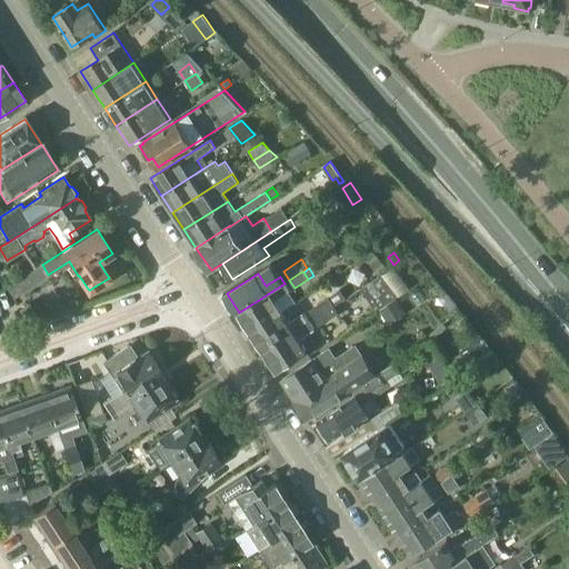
[(387,305),(398,297),(398,296),(382,275),(372,281),(387,305)]
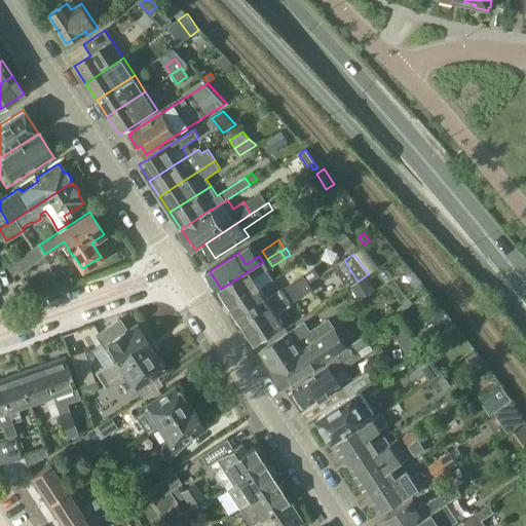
[(15,273),(30,264),(24,255),(9,264),(15,273)]
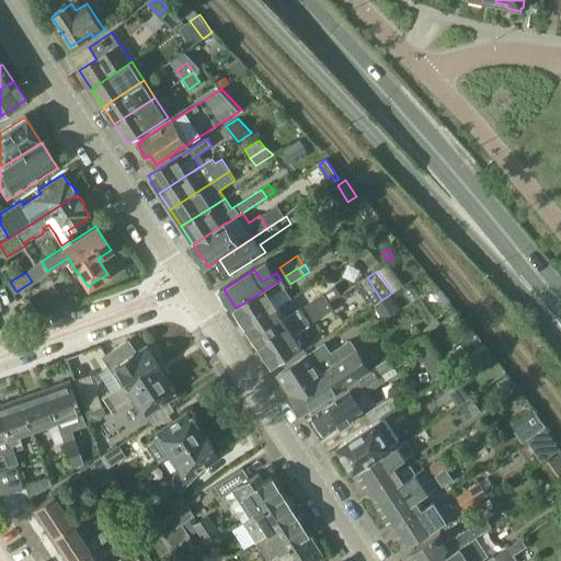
[(287,288),(281,279),(236,308),(248,327),(277,307),(292,298),(286,288),(287,288)]
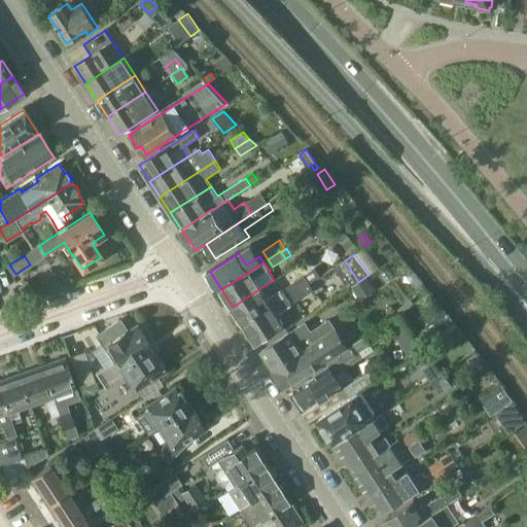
[(290,294),(309,283),(309,284),(320,276),(315,268),(286,287),(290,294)]
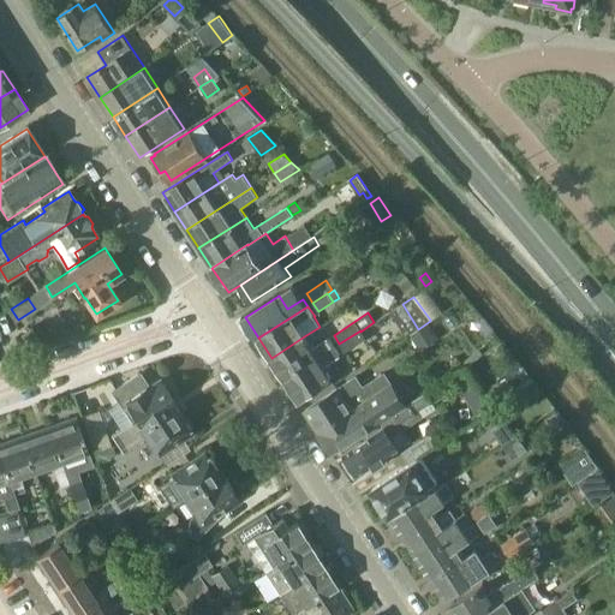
[(428,323),(410,335),(421,350),(439,338),(433,329),(428,323)]
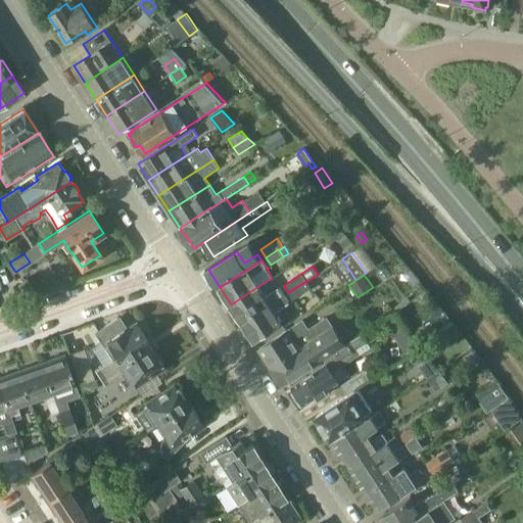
[(312,288),(306,282),(306,281),(288,292),(293,299),(312,288)]
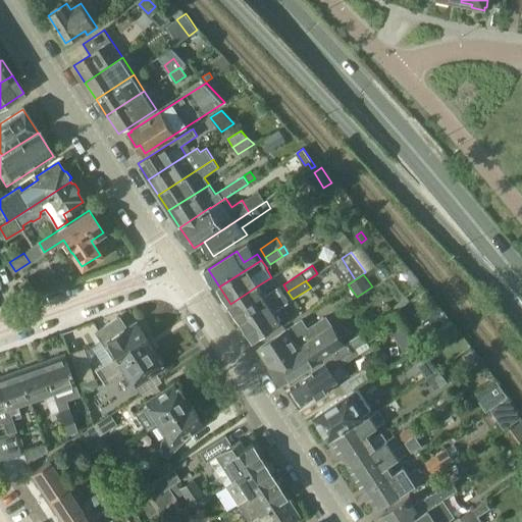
[(265,296),(258,285),(230,304),(242,321),(283,295),(279,288),(265,296)]
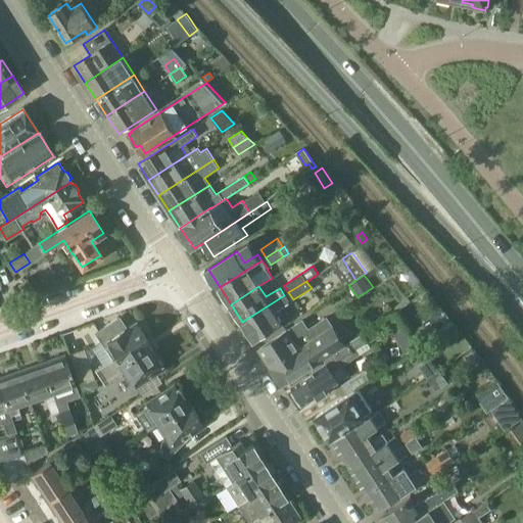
[(283,323),(275,312),(289,302),(284,295),(242,322),(254,341),(283,323)]
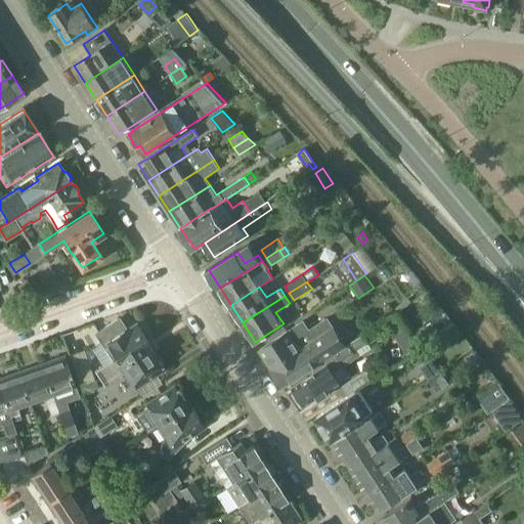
[(303,321),(260,349),(271,367),(281,384),(284,387),(291,382),(346,345),(328,316),(319,322),(309,329),(303,321)]
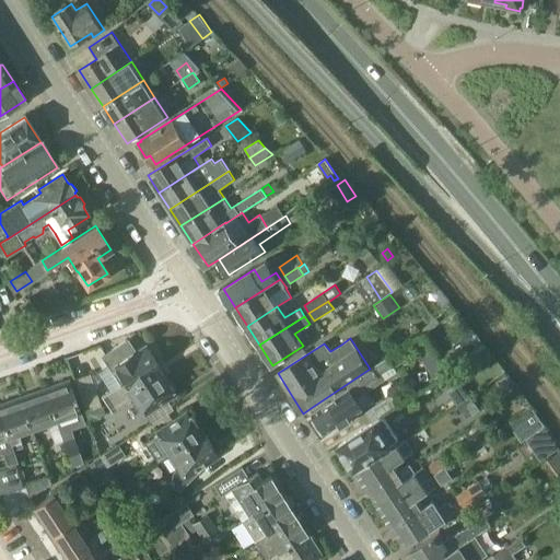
[(106,403),(158,370),(162,366),(146,343),(136,350),(128,339),(101,357),(119,384),(101,396),(106,403)]
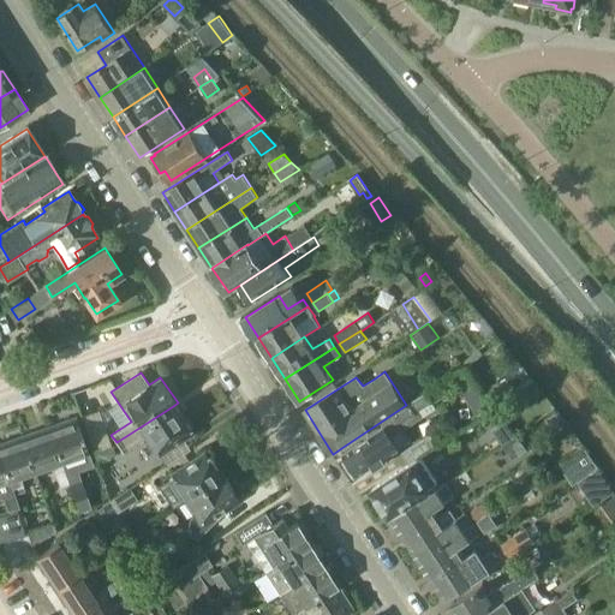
[(507,377),(483,390),(497,408),(519,393),(515,388),(507,377)]
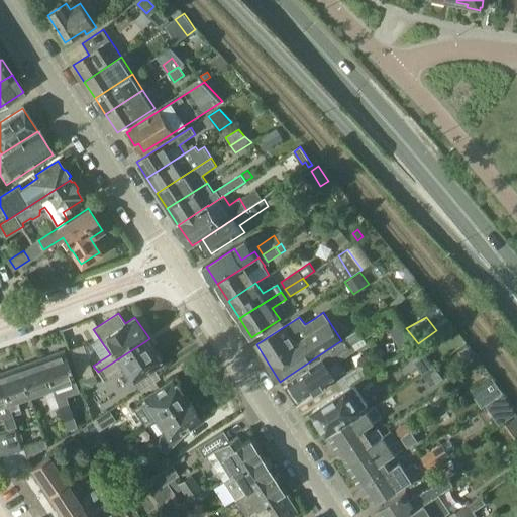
[(371,321),(358,329),(364,338),(365,339),(377,330),(372,321),(371,321)]
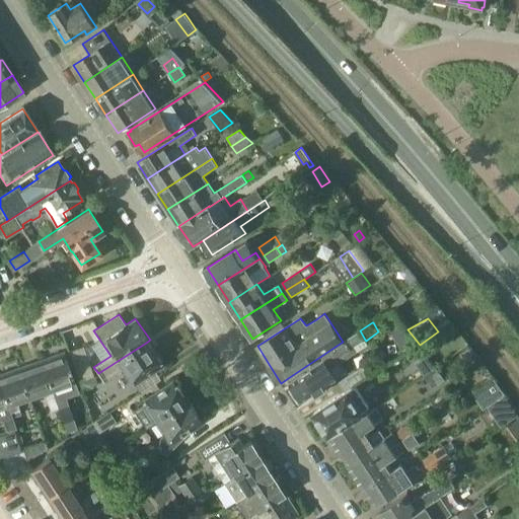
[(360,330),(349,338),(354,347),(365,340),(360,330)]
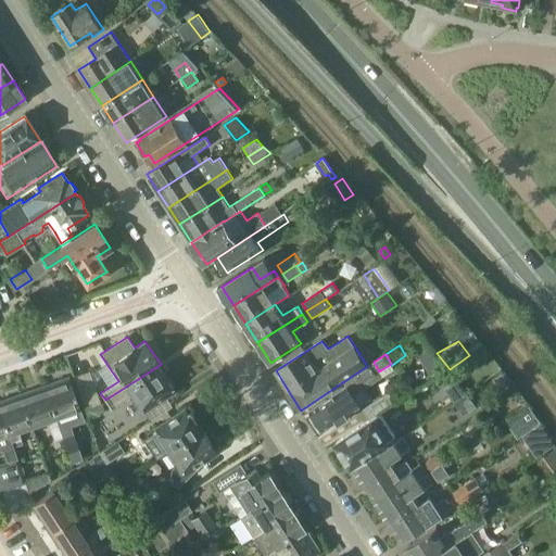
[(433,378),(447,369),(440,357),(426,367),(433,378)]
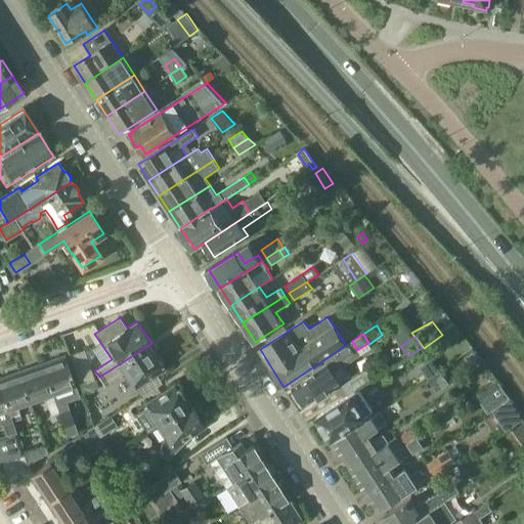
[(346,345),(291,382),(294,386),(293,386),(298,393),(297,396),(300,401),(304,402),(305,405),(318,397),(319,399),(329,393),(328,391),(350,377),(343,365),(360,354),(357,350),(352,341),(346,345)]
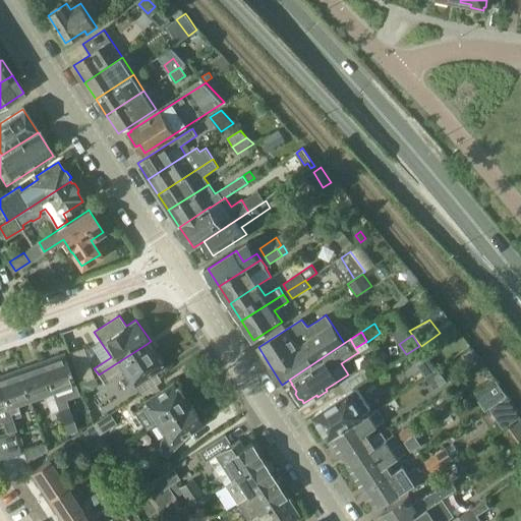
[(147,344),(99,374),(104,383),(123,370),(131,384),(165,361),(151,341),(147,344)]
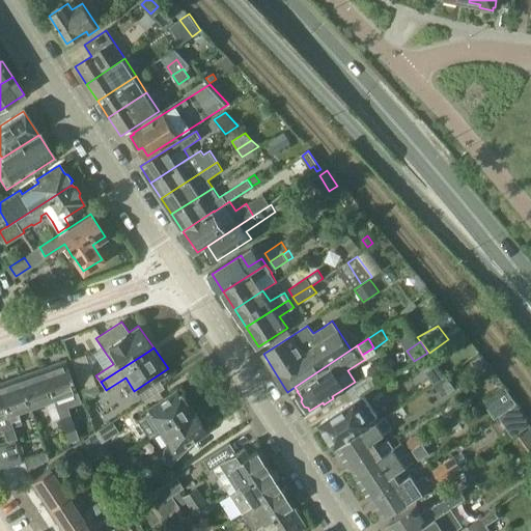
[(425,371),(432,383),(446,375),(430,354),(419,363),(419,366),(422,370),(425,371)]
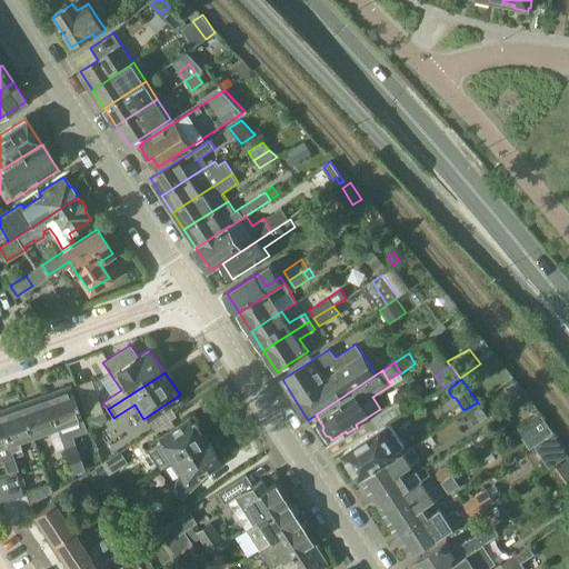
[(57,395),(46,399),(63,447),(73,476),(86,471),(76,442),(73,436),(86,431),(71,390),(68,391),(67,388),(56,392),(57,395)]
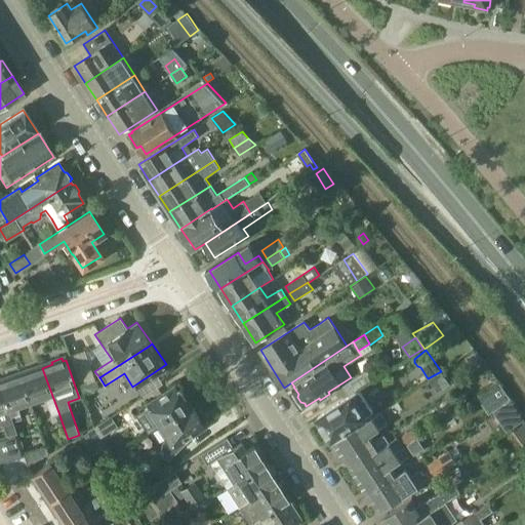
[(32,369),(19,373),(30,402),(44,397),(50,415),(58,412),(42,368),(33,371),(32,369)]
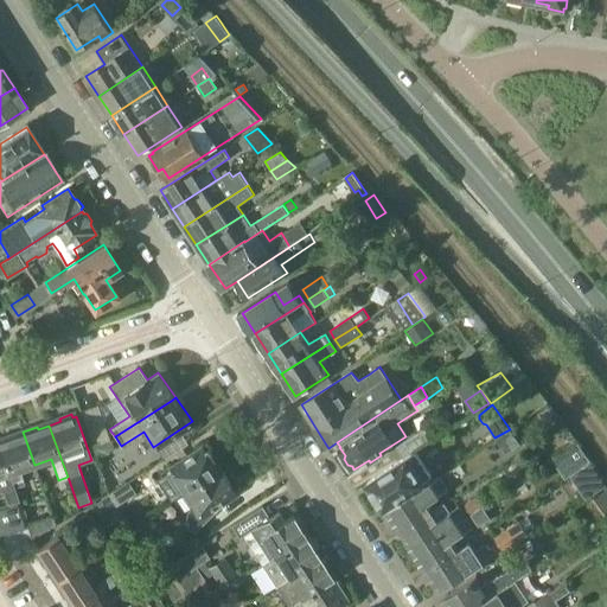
[(396,447),(404,458),(415,451),(415,452),(433,439),(425,428),(396,447)]
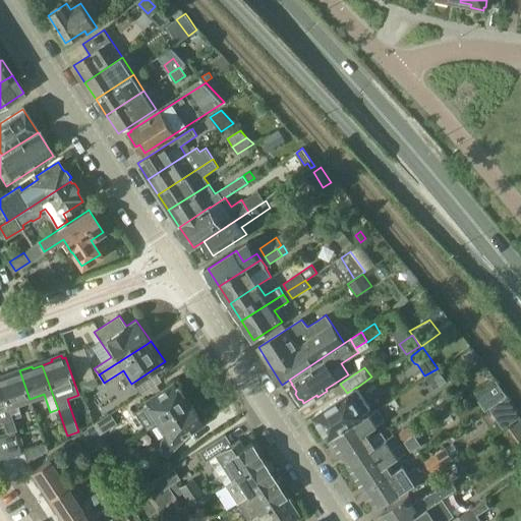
[(447,382),(438,368),(424,375),(435,390),(447,382)]
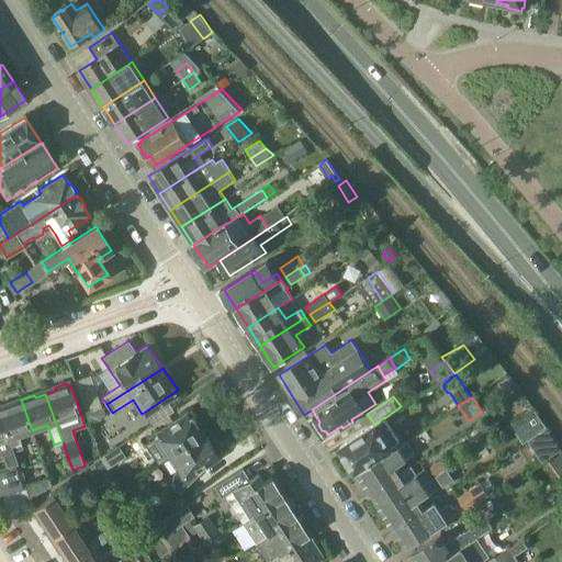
[(32,430),(21,400),(7,404),(8,407),(0,409),(0,416),(9,442),(12,451),(22,448),(18,436),(19,436),(32,430)]
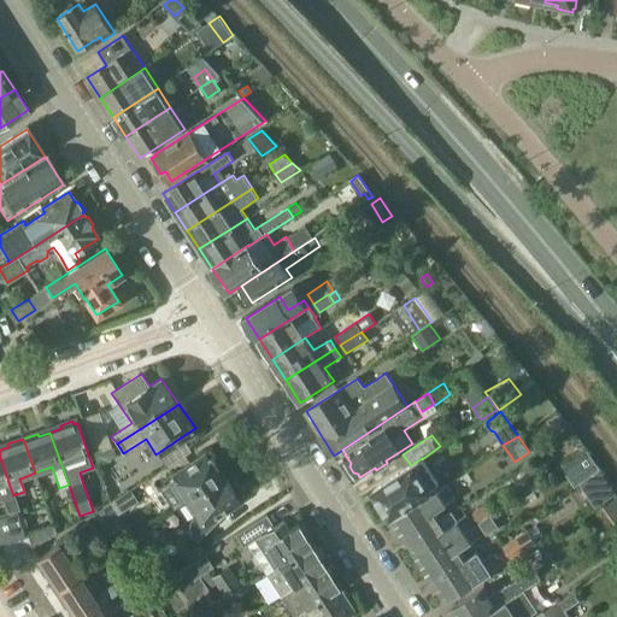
[(600,468),(587,451),(575,459),(588,476),(600,468)]
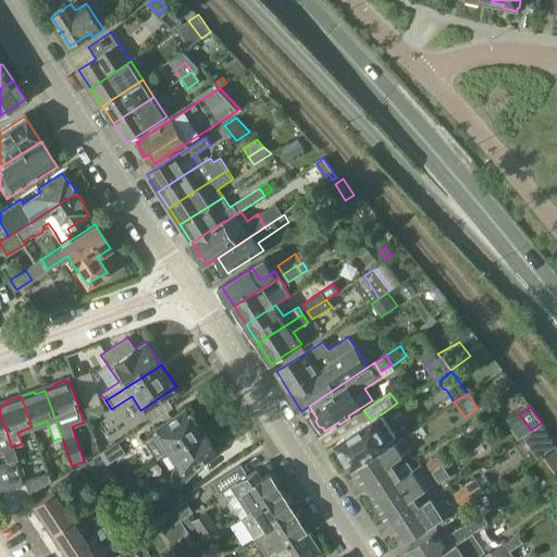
[(5,463),(0,465),(0,489),(1,492),(25,483),(24,481),(12,447),(9,438),(0,412),(0,450),(1,450),(5,463)]
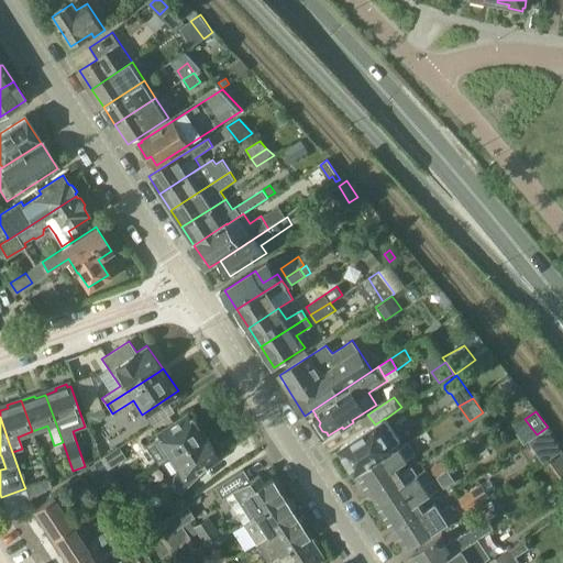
[(167,459),(169,457),(168,456),(203,434),(195,421),(192,423),(188,417),(180,422),(179,420),(165,429),(166,431),(154,439),(167,459)]
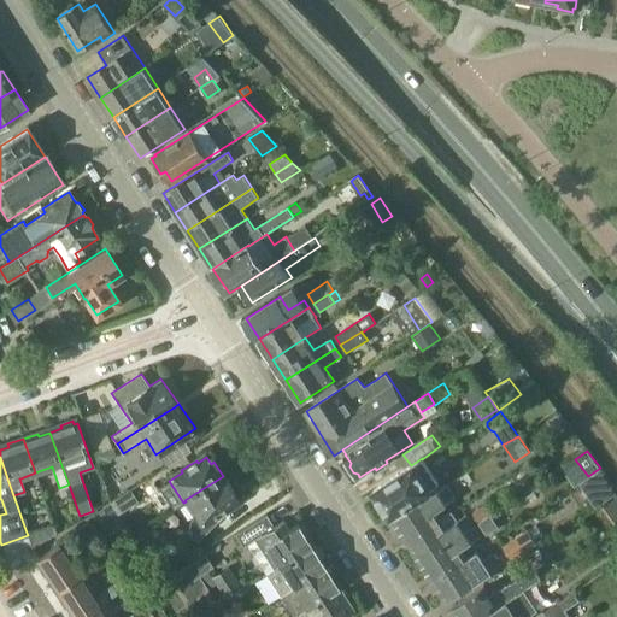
[(422,458),(411,465),(374,489),(391,516),(439,483),(422,459),(422,458)]
